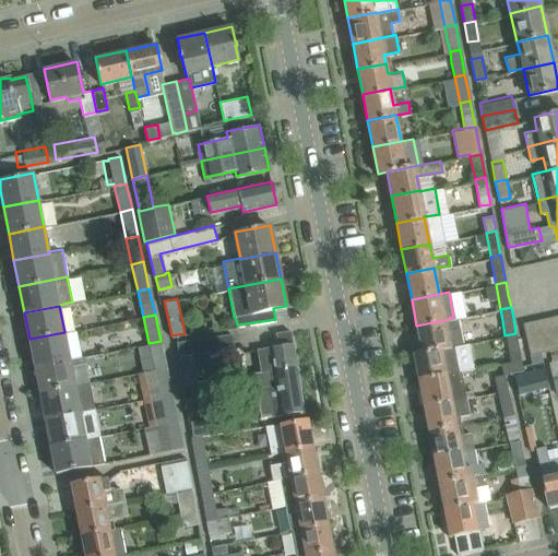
[(543,352),(556,349),(549,317),(536,319),(543,352)]
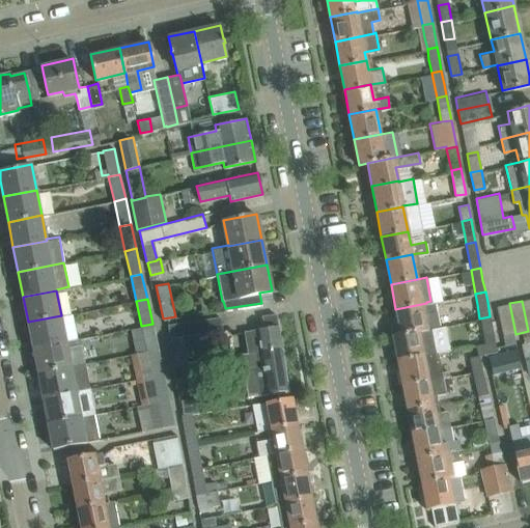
[(395,309),(400,334),(433,328),(433,327),(439,327),(437,310),(428,311),(426,303),(395,309)]
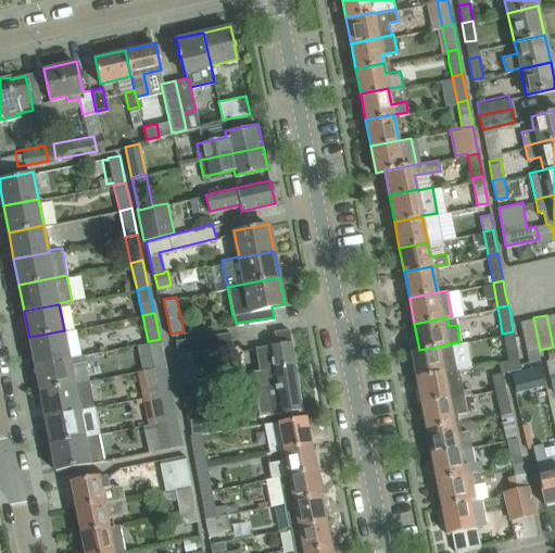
[(527,352),(540,350),(533,317),(519,321),(527,352)]
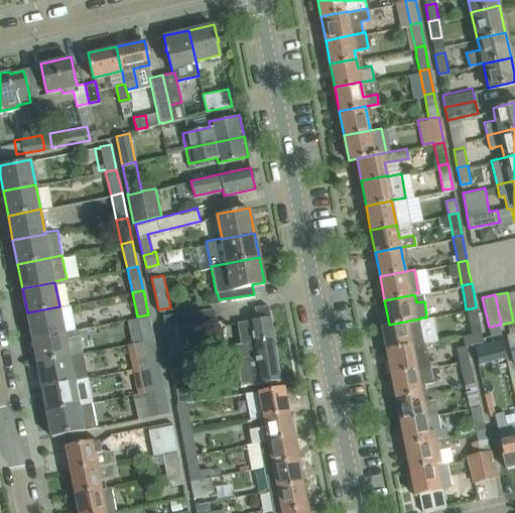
[(238,322),(241,344),(273,338),(268,304),(256,306),(257,318),(238,322)]
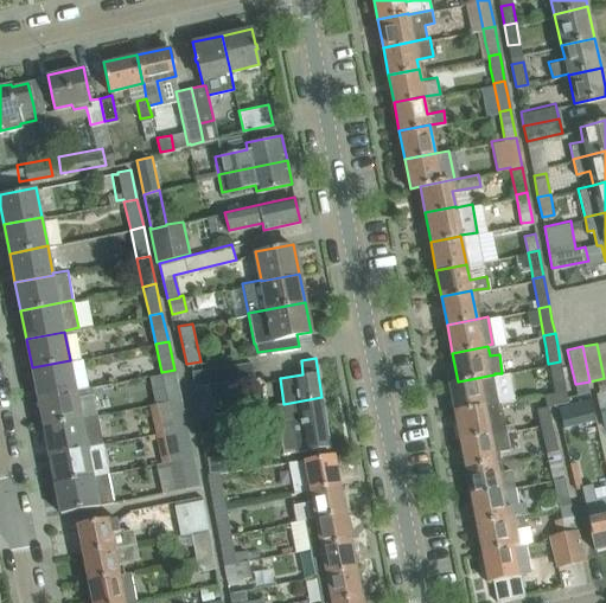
[(32,367),(37,397),(76,389),(75,387),(70,360),(32,367)]
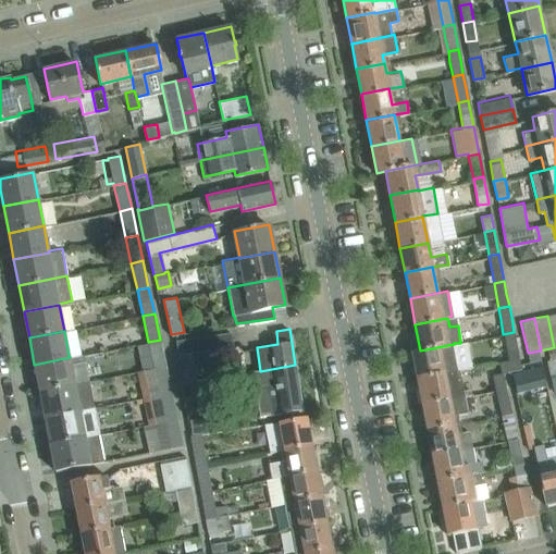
[(175,340),(177,354),(233,346),(231,332),(175,340)]
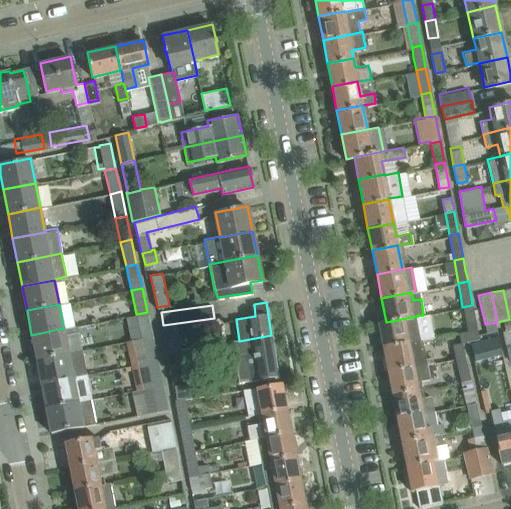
[(462,307),(467,329),(467,331),(477,329),(475,317),(472,305),(462,307)]
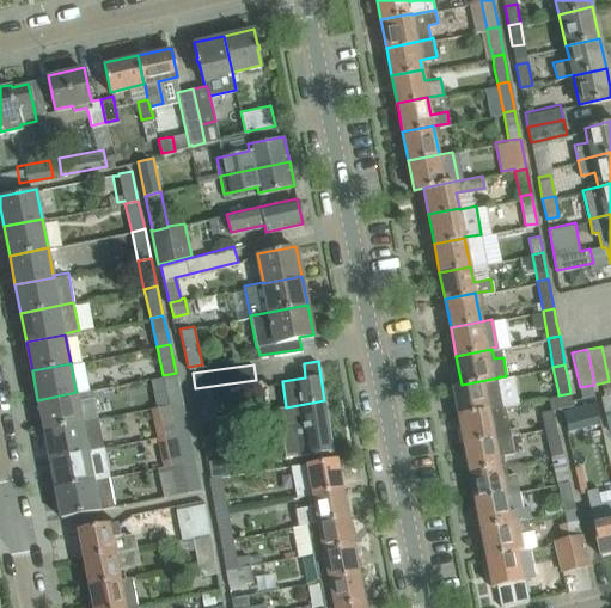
[(163,375),(169,404),(182,400),(176,373),(163,375)]
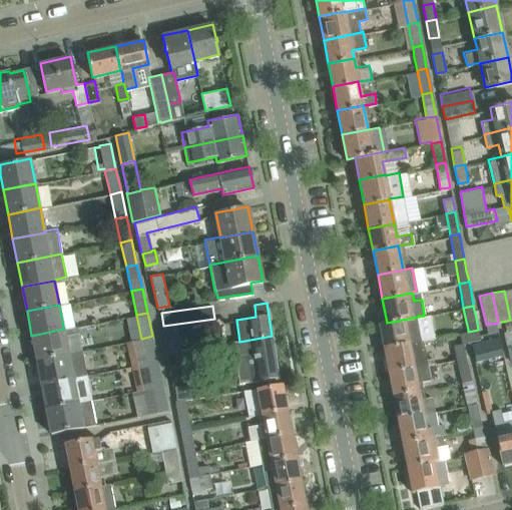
[(379,324),(384,348),(423,340),(418,317),(387,323),(379,324)]
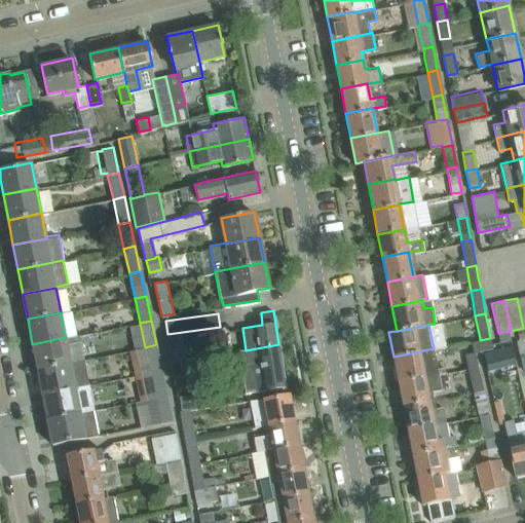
[(524,336),(516,339),(519,353),(524,352),(524,336)]
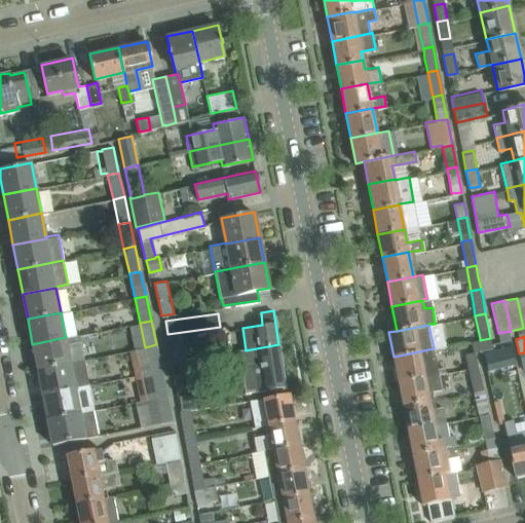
[(32,344),(37,369),(84,360),(80,341),(67,344),(66,339),(66,337),(32,344)]
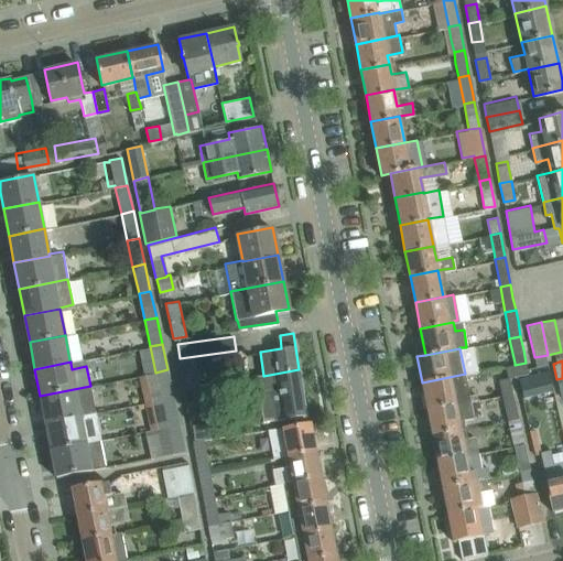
[(537,364),(539,377),(550,375),(548,362),(537,364)]
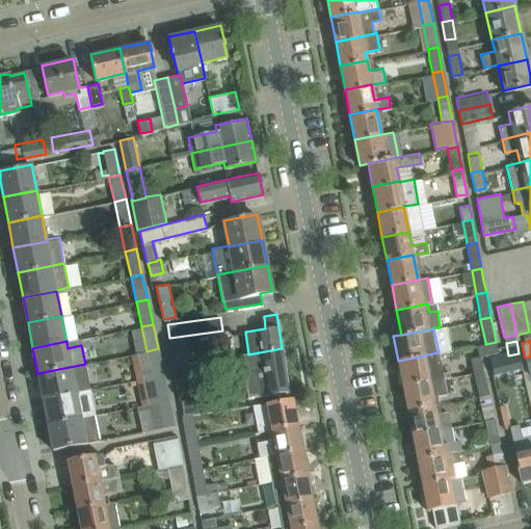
[(470,358),(473,370),(483,369),(480,354),(498,350),(496,342),(485,344),(485,342),(475,344),(478,355),(470,358)]
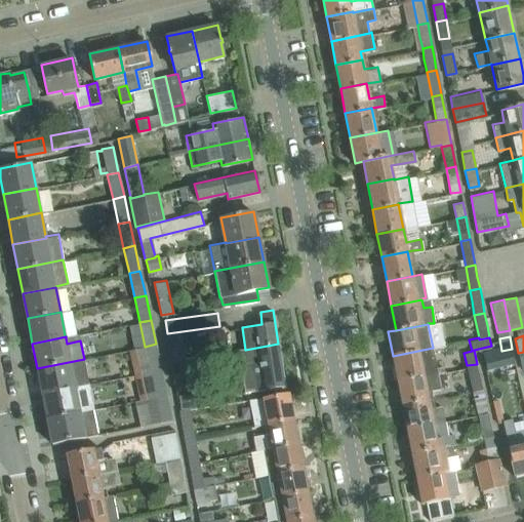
[(149,362),(151,371),(161,368),(156,344),(145,347),(149,362)]
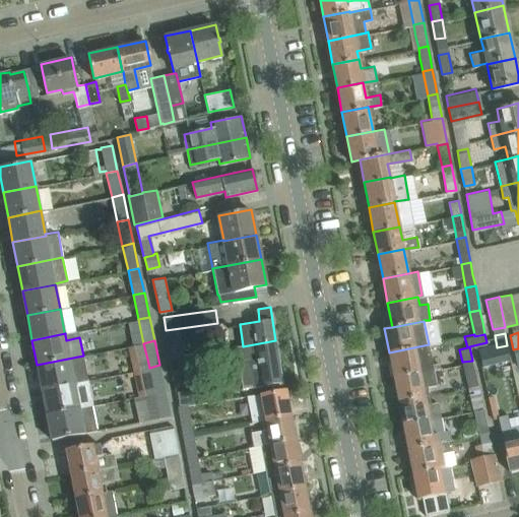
[(220,352),(219,356),(220,358),(221,360),(223,361),(225,362),(238,360),(242,387),(255,385),(255,386),(262,385),(282,382),(275,340),(243,346),(236,347),(223,349),(221,350),(220,352)]
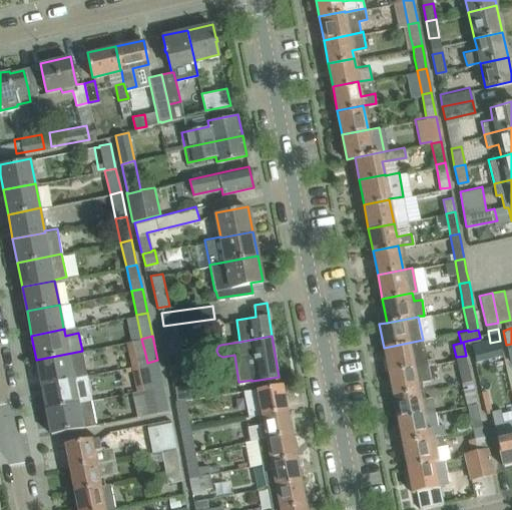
[(145,354),(141,339),(133,340),(138,364),(147,363),(145,354)]
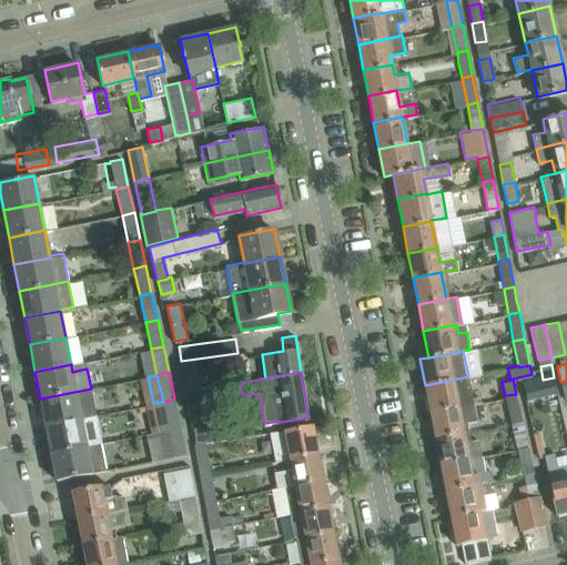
[(425,385),(429,410),(473,402),(468,376),(425,385)]
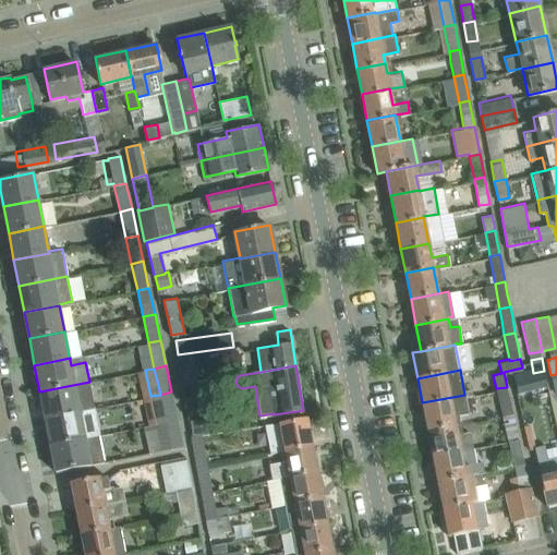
[(39,391),(45,418),(80,411),(80,409),(94,407),(89,382),(39,391)]
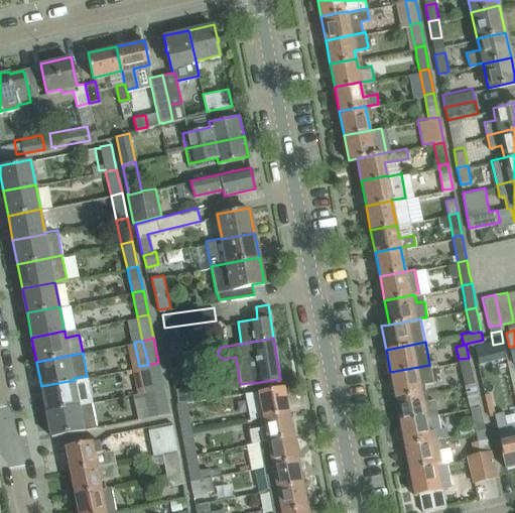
[(459,359),(465,383),(474,381),(469,358),(459,359)]
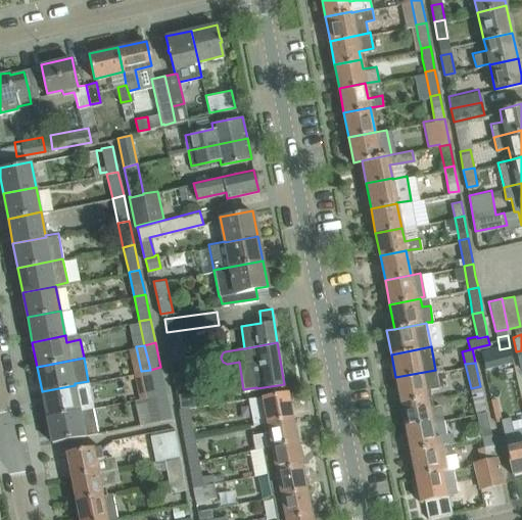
[(150,370),(155,393),(155,394),(167,392),(160,367),(150,370)]
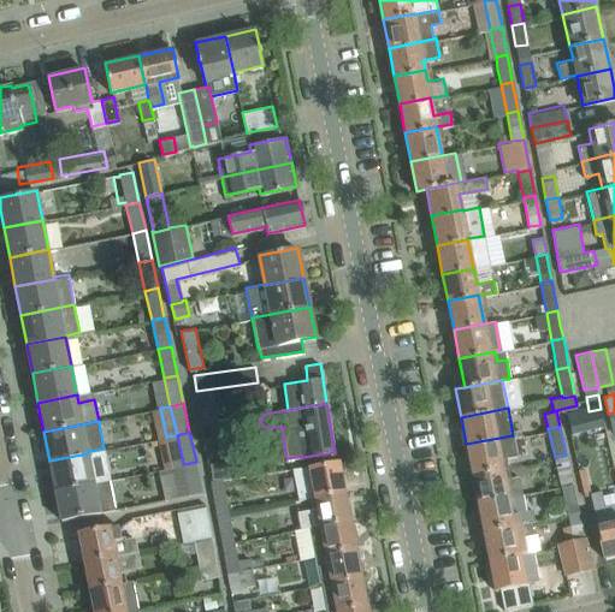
[(177,435),(166,437),(172,465),(178,464),(183,463),(177,435)]
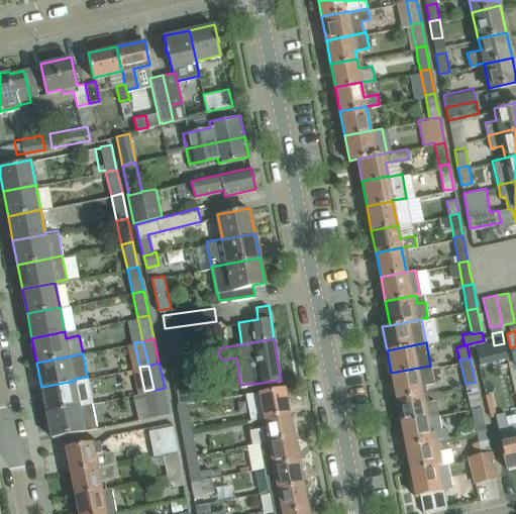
[(391,373),(396,398),(426,392),(424,384),(433,382),(430,366),(391,373)]
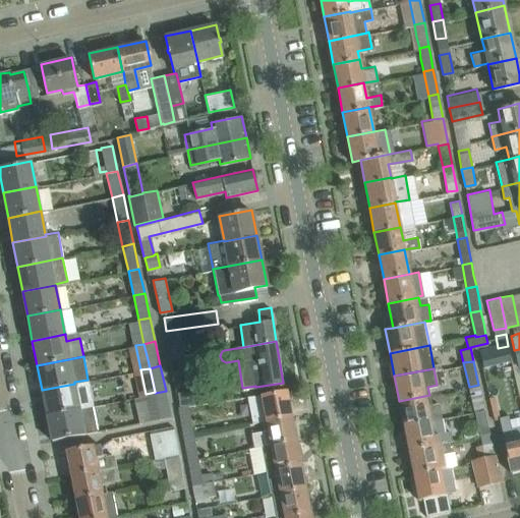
[(42,390),(47,414),(79,408),(79,407),(74,384),(42,390)]
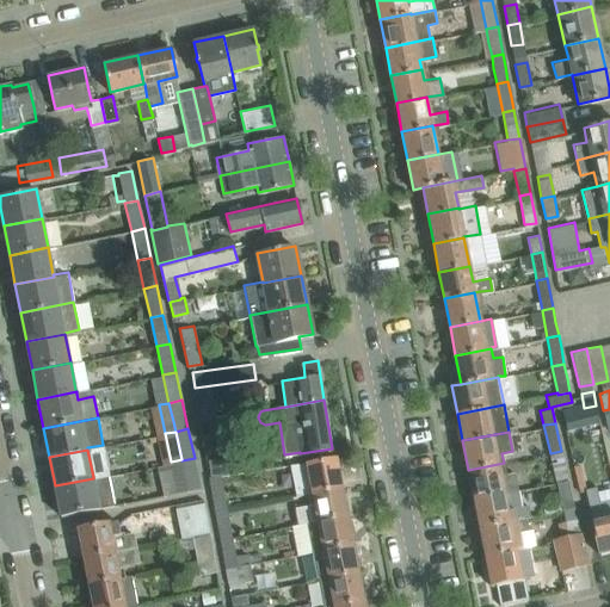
[(550,453),(556,481),(568,479),(561,451),(550,453)]
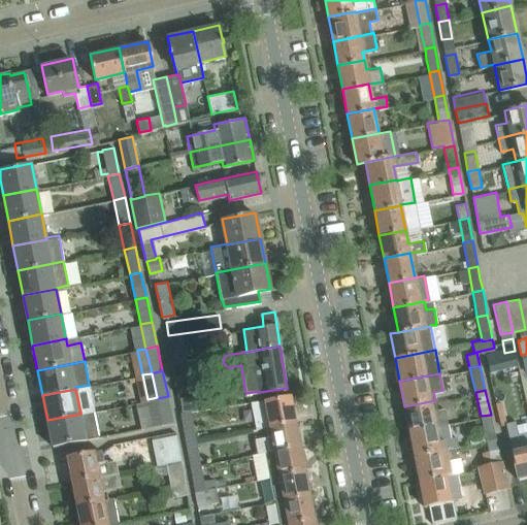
[(206,394),(180,398),(183,412),(208,407),(206,394)]
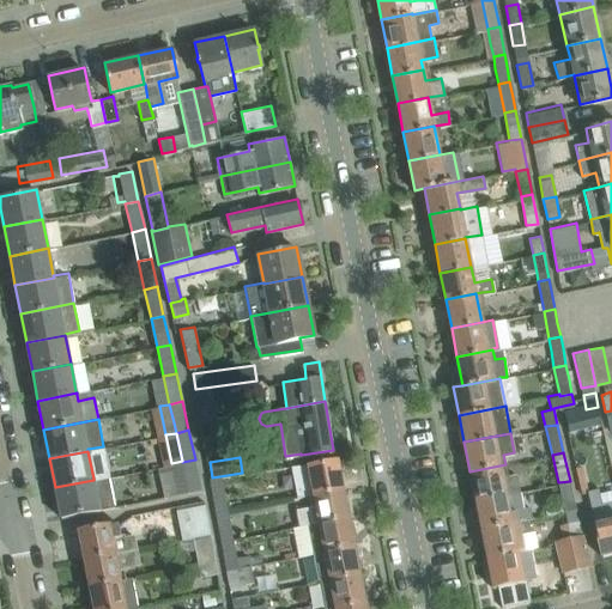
[(313,495),(344,489),(338,458),(307,466),(313,495)]
